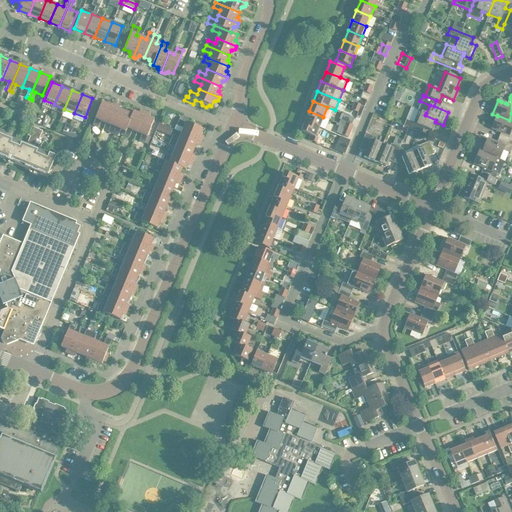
[(100,121),(105,123),(113,103),(111,102),(107,104),(102,102),(92,126),(97,128),(100,121)]
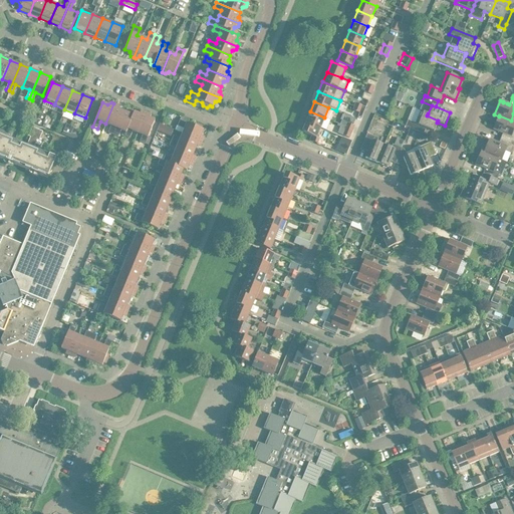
[(107,133),(112,135),(122,111),(117,108),(116,104),(113,103),(105,123),(110,125),(107,133)]
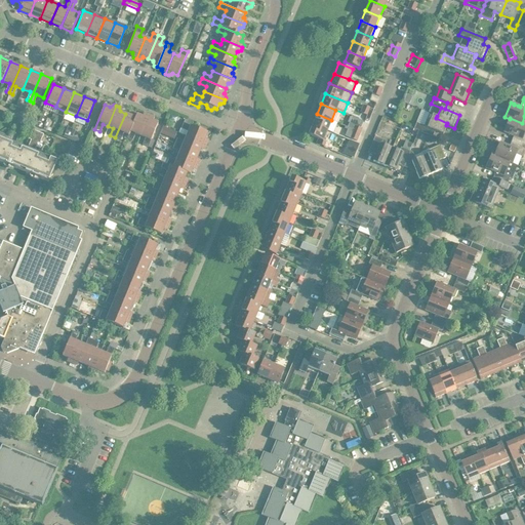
[(125,114),(115,137),(120,139),(123,132),(128,134),(136,114),(134,113),(130,115),(130,116),(125,114)]
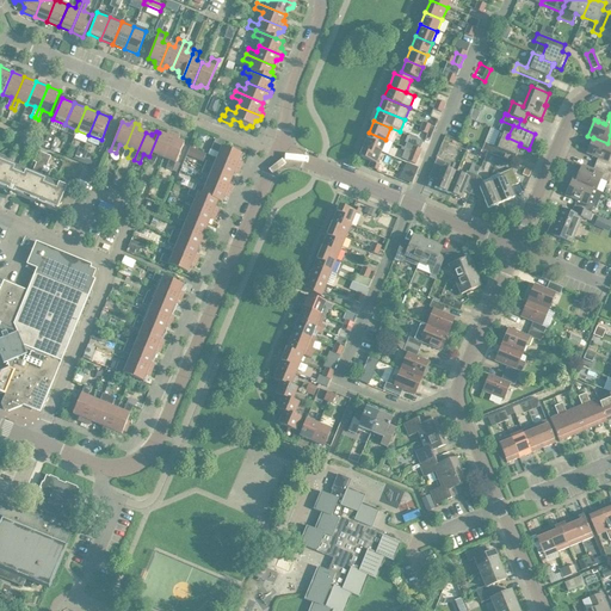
[(516,156),(519,146),(520,143),(507,137),(508,135),(500,131),(493,147),(485,142),(481,150),(503,159),(505,153),(516,156)]
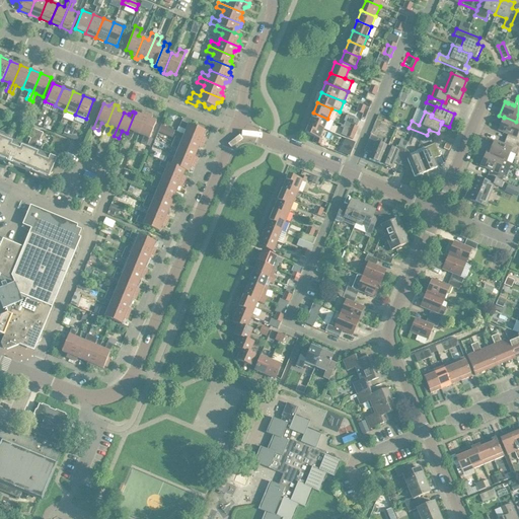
[(127,133),(125,137),(131,139),(134,132),(138,134),(147,114),(144,113),(141,115),(140,116),(135,113),(127,133)]
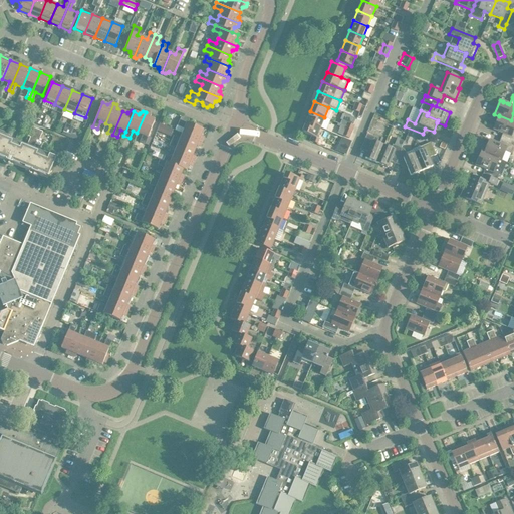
[(320,127),(324,117),(310,111),(306,121),(320,127)]
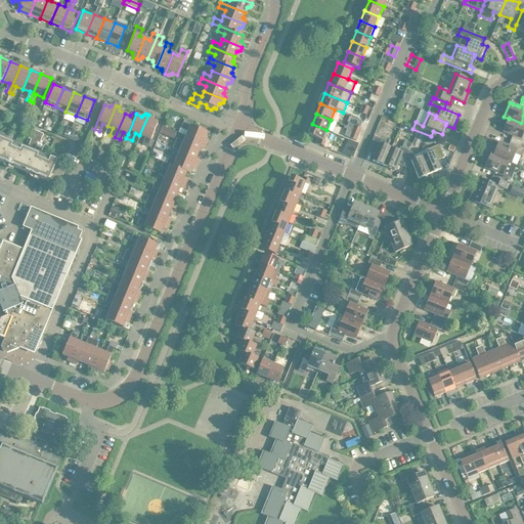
[(148,115),(139,135),(144,137),(141,144),(147,146),(158,123),(151,121),(153,120),(150,116),(148,115)]
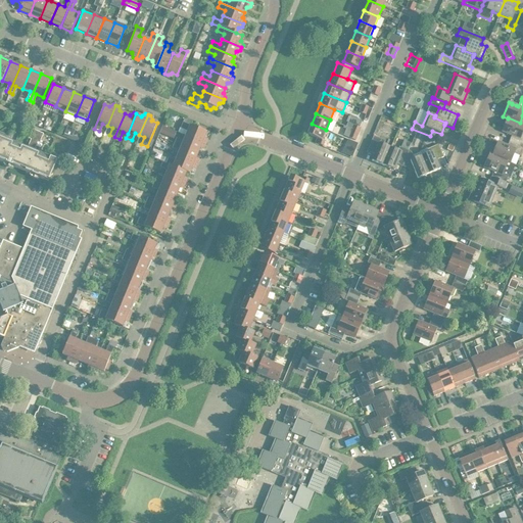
[(359,128),(362,120),(351,115),(346,127),(351,129),(359,132),(360,128),(359,128)]
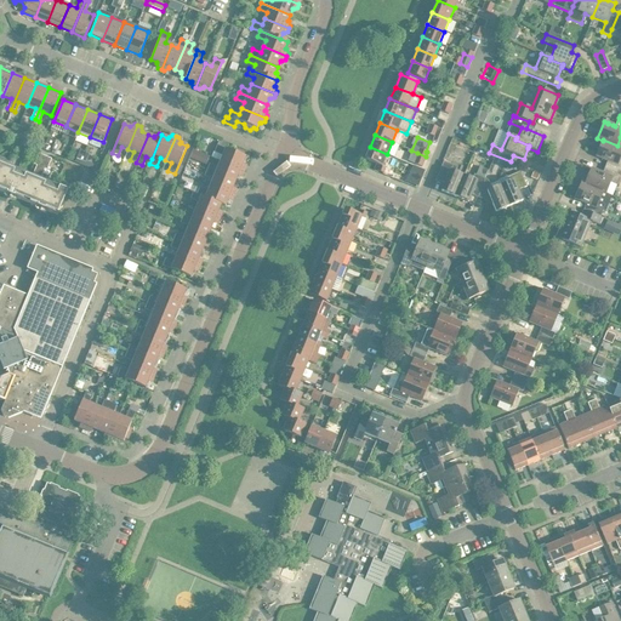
[(604,166),(620,174),(620,172),(620,159),(619,159),(620,154),(620,147),(617,146),(603,140),(603,141),(596,157),(608,160),(604,166)]
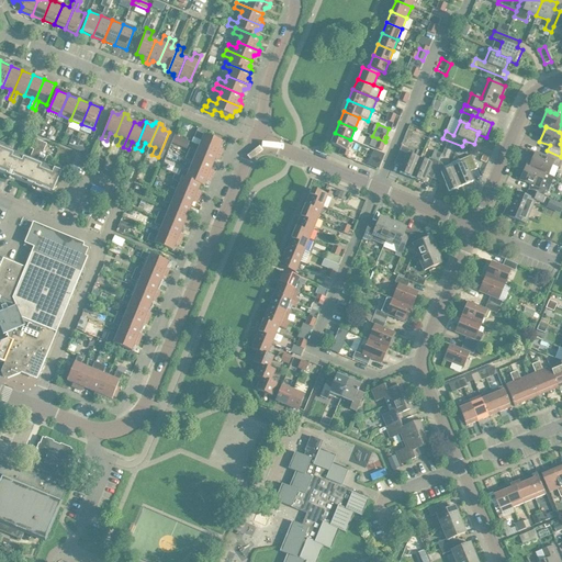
[(199,146),(221,155),(222,153),(221,148),(220,148),(222,142),(220,142),(217,137),(214,135),(210,137),(197,132),(193,137),(201,141),(199,146)]
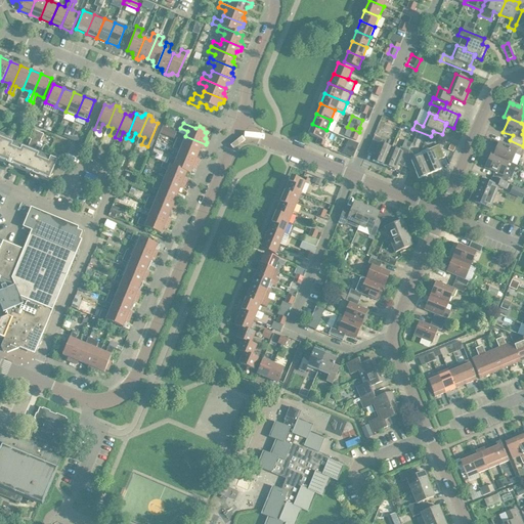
[(326,130),(312,124),(308,135),(317,138),(315,142),(323,145),(324,141),(322,140),(326,130)]
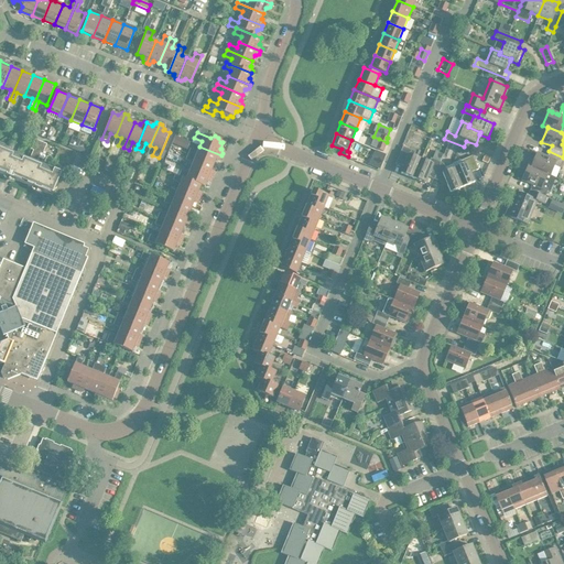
[(387,142),(379,139),(373,137),(370,147),(382,151),(387,142)]
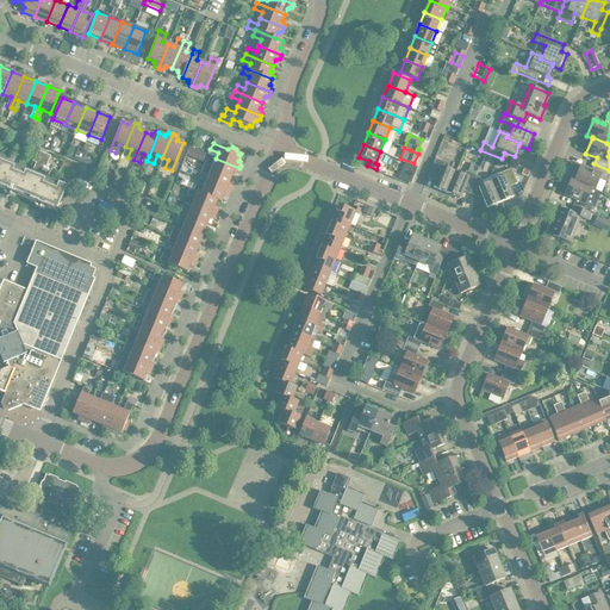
[(0,188),(56,211),(68,182),(63,181),(62,186),(39,176),(43,166),(45,167),(50,156),(37,151),(33,162),(35,163),(31,173),(8,165),(11,159),(0,154),(0,188)]
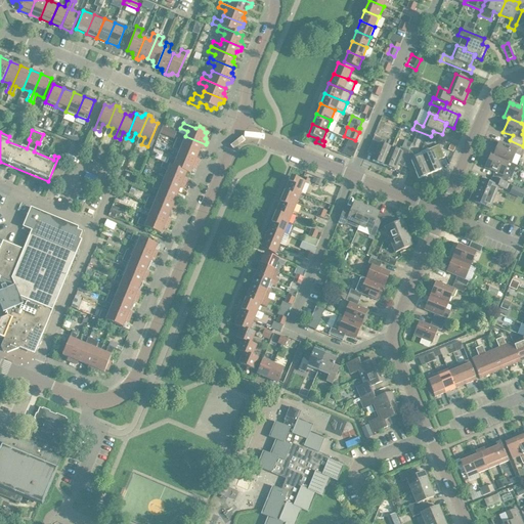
[(205,147),(206,144),(185,136),(183,141),(170,135),(168,139),(174,142),(174,143),(199,154),(201,148),(202,148),(205,147)]
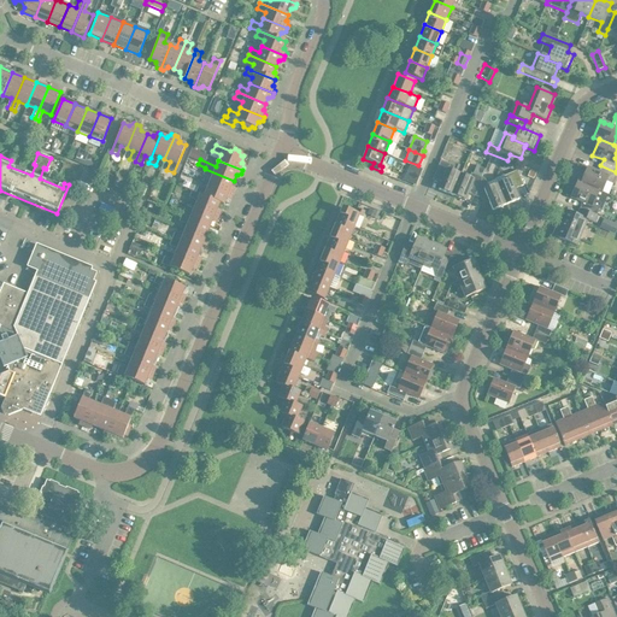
[(440,160),(433,178),(441,182),(438,189),(452,195),(460,175),(452,171),(453,166),(440,160)]
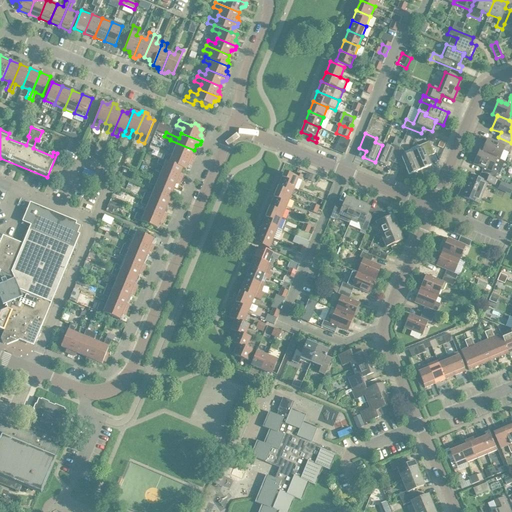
[(350,141),(340,137),(337,143),(347,147),(350,141)]
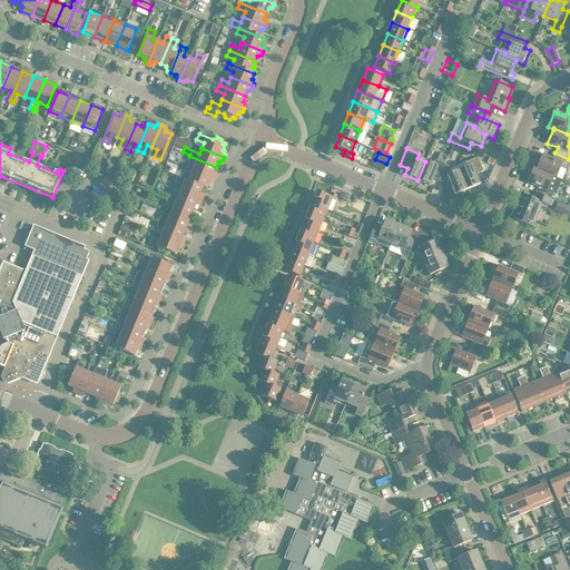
[(566,170),(569,159),(554,153),(552,158),(542,155),(537,169),(552,176),(556,177),(559,167),(566,170)]
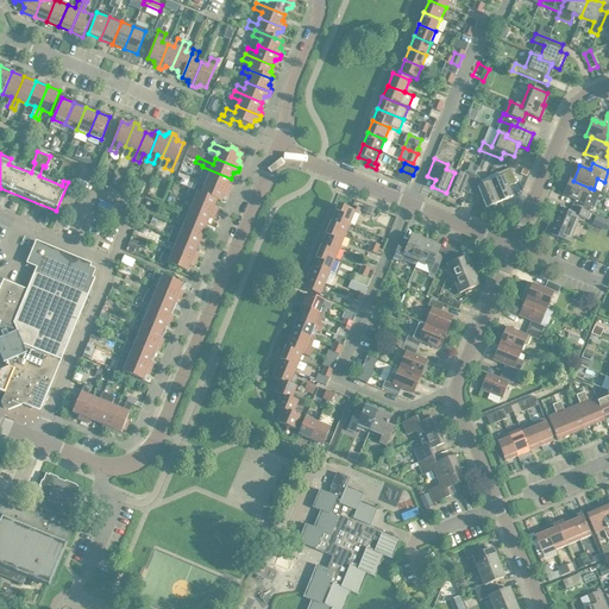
[(206,182),(230,192),(231,189),(228,184),(231,179),(202,167),(200,173),(208,176),(206,182)]
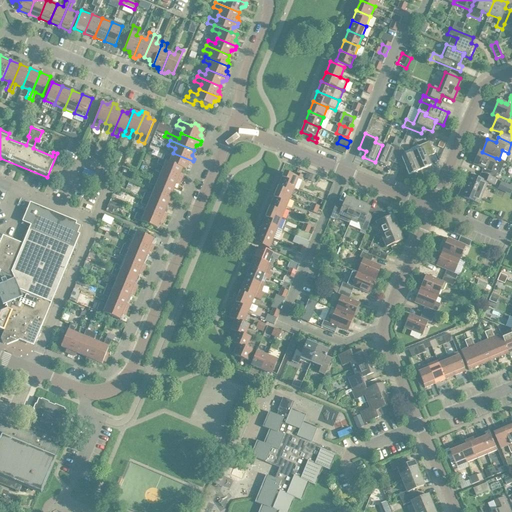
[(419,150),(412,153),(419,170),(431,165),(427,157),(434,154),(429,141),(418,146),(419,150)]
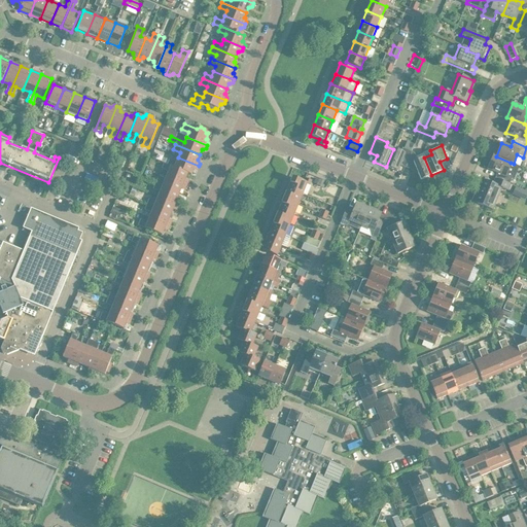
[(407,165),(412,151),(402,147),(400,152),(393,149),(386,167),(397,171),(401,163),(407,165)]
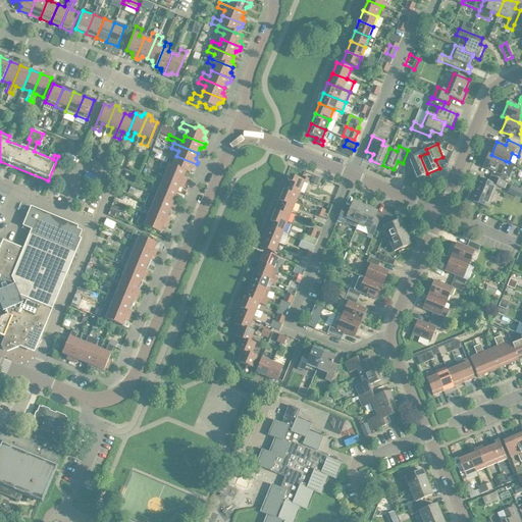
[(416,178),(427,173),(420,156),(413,159),(410,151),(408,150),(403,163),(412,166),(416,178)]
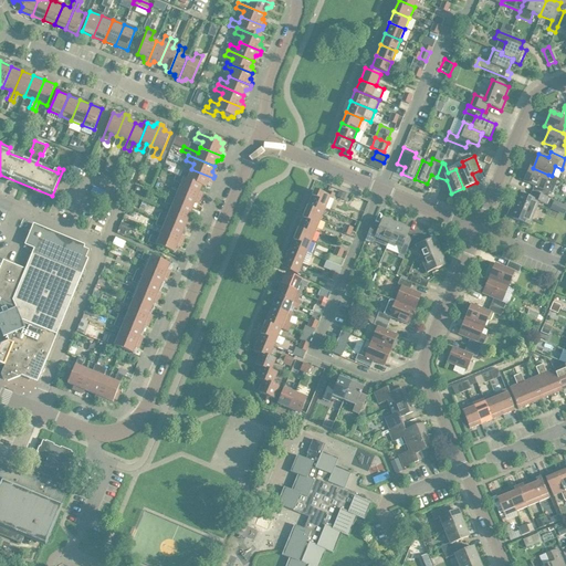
[(533,168),(530,166),(524,181),(534,186),(532,191),(546,198),(551,187),(544,184),(548,175),(533,168)]
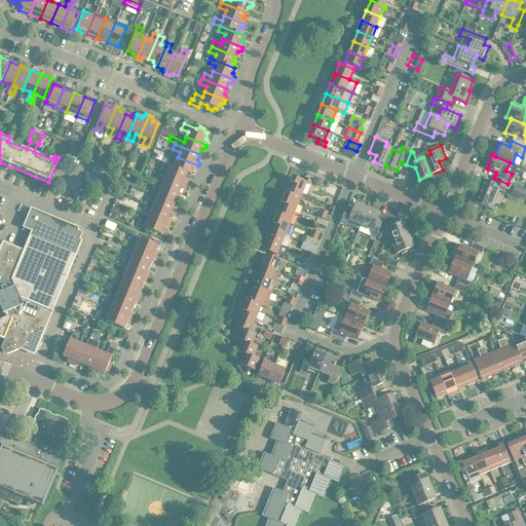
[(187,173),(187,174),(190,175),(192,170),(193,170),(197,168),(198,165),(178,157),(176,162),(168,159),(166,164),(170,165),(170,166),(187,173)]
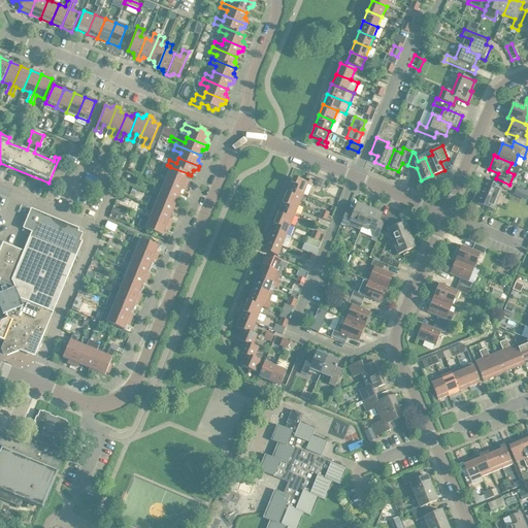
[(166,176),(187,186),(188,183),(187,179),(186,178),(188,174),(188,173),(170,167),(170,166),(167,165),(164,163),(161,169),(168,172),(166,176)]
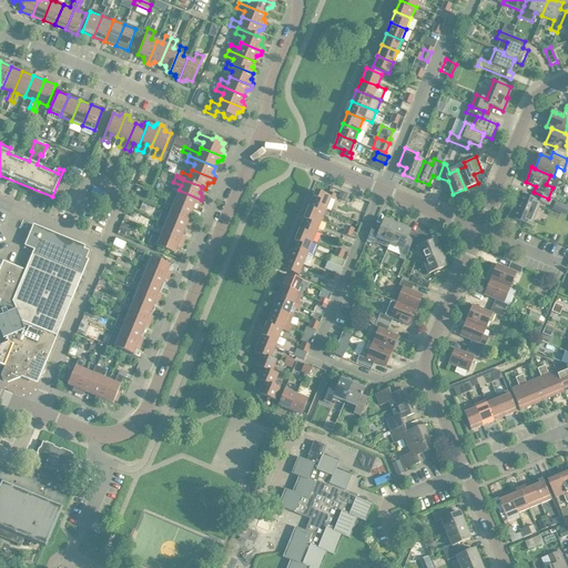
[(166,199),(193,209),(195,203),(196,204),(200,202),(201,200),(179,190),(176,195),(169,193),(166,199)]
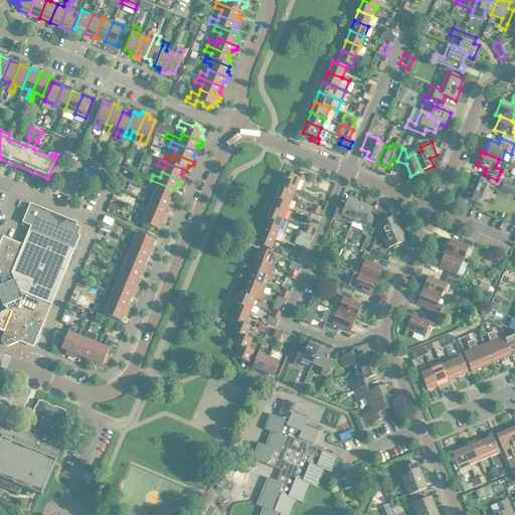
[(281,184),(295,189),(300,179),(302,180),(304,177),(297,174),(295,177),(286,173),(281,184)]
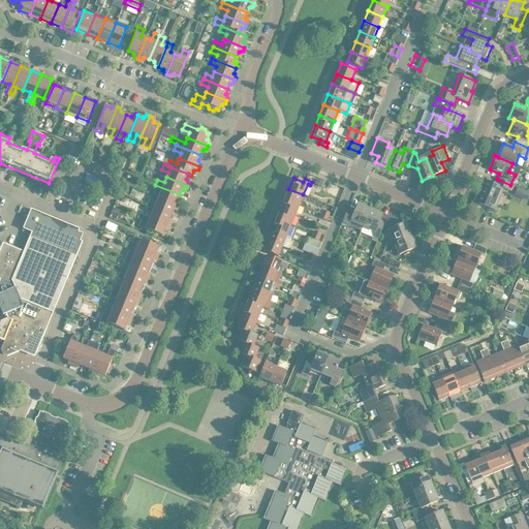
[(512,185),(510,185),(497,179),(494,185),(483,180),(473,201),(494,210),(503,188),(509,191),(512,185)]
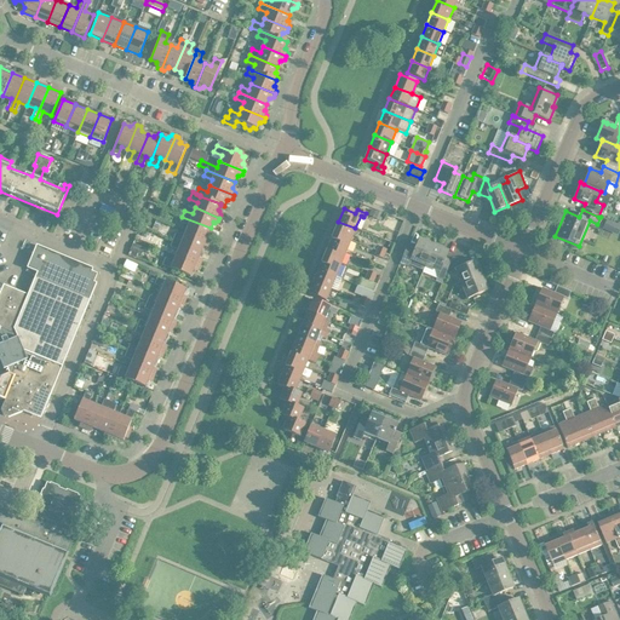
[(185,231),(210,242),(211,239),(210,235),(208,234),(211,228),(182,217),(179,223),(188,227),(185,231)]
